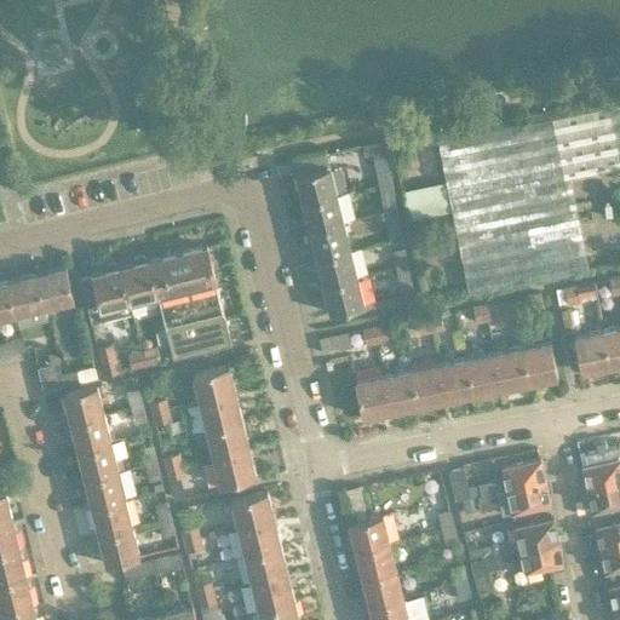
[(619,102),(437,141),(468,293),(589,269),(570,177),(619,167),(619,102)]
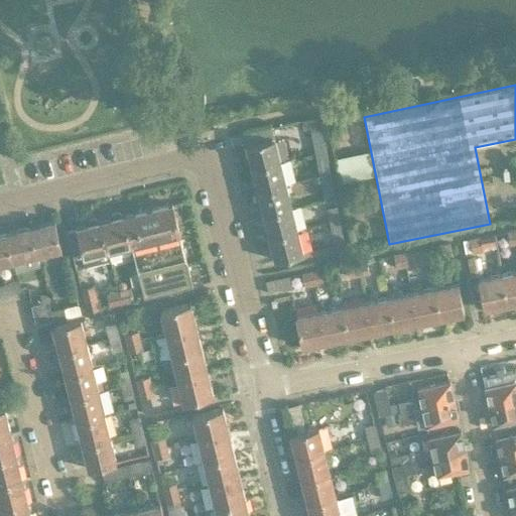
[(316,118),(300,122),(302,129),(318,125),(316,118)]
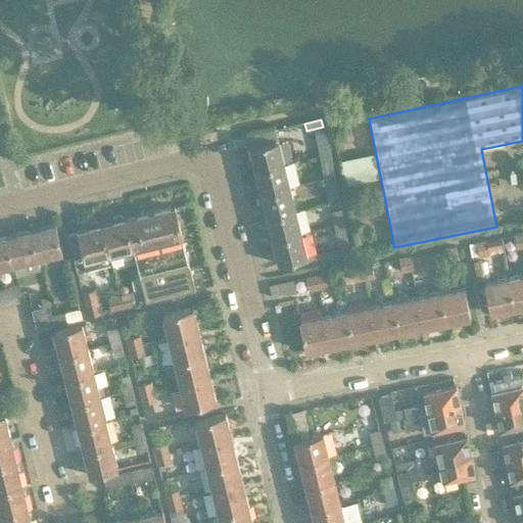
[(276,128),(247,135),(249,146),(250,146),(278,139),(276,128)]
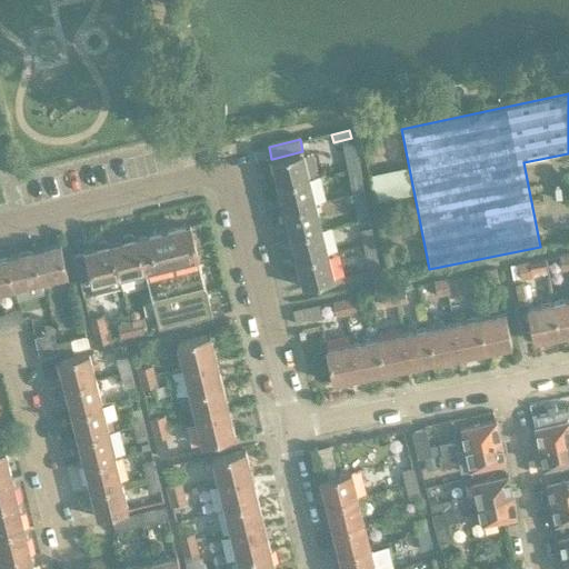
[(342,142),(346,157),(357,155),(353,140),(342,142)]
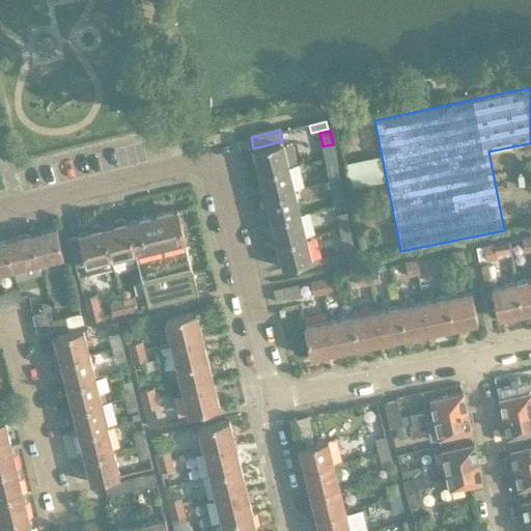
[(254,148),(259,173),(288,166),(282,141),(254,148)]
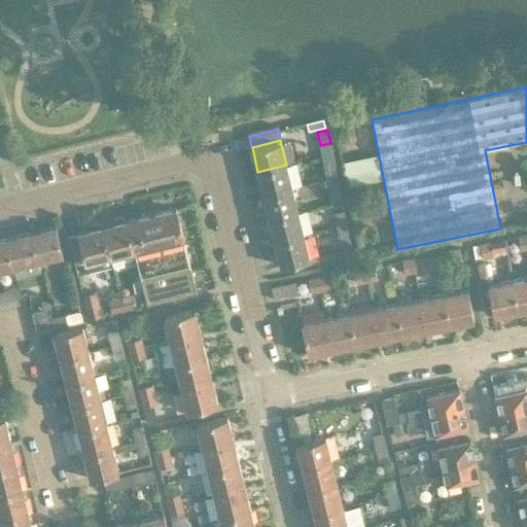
[(324,166),(327,179),(337,177),(335,164),(324,166)]
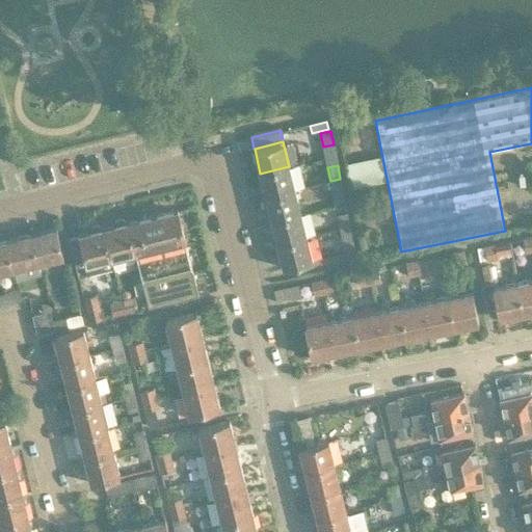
[(266,196),(295,190),(289,166),(260,174),(266,196)]
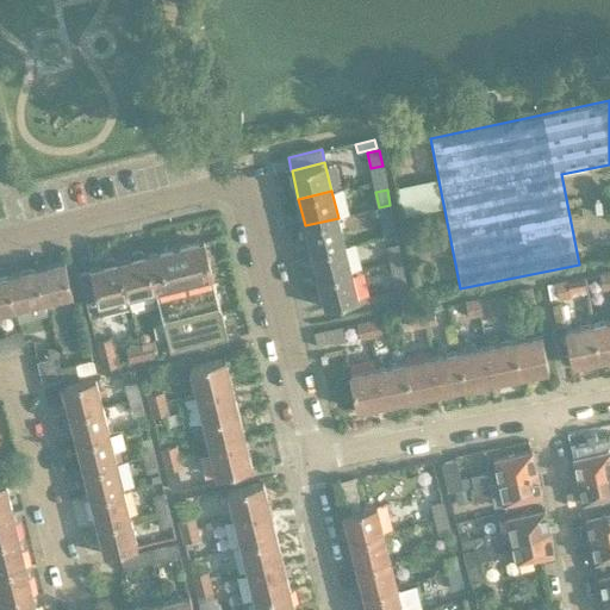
[(393,222),(390,205),(379,207),(381,224),(393,222)]
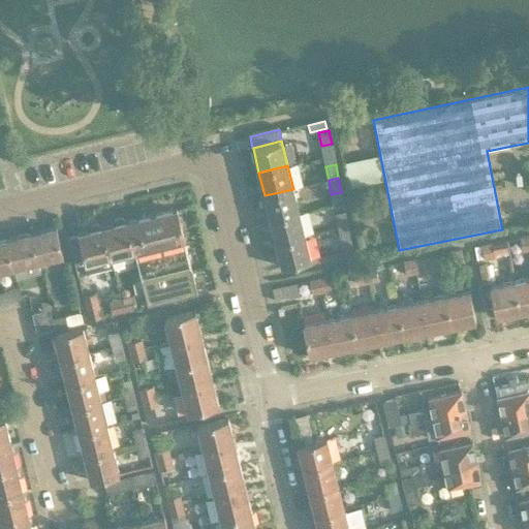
[(271,219),(299,212),(293,189),(265,195),(271,219)]
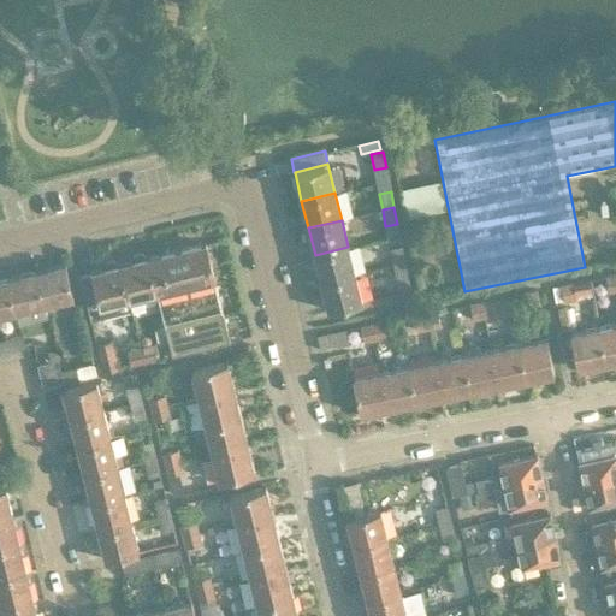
[(206,243),(148,258),(157,291),(157,292),(172,355),(230,341),(206,243)]
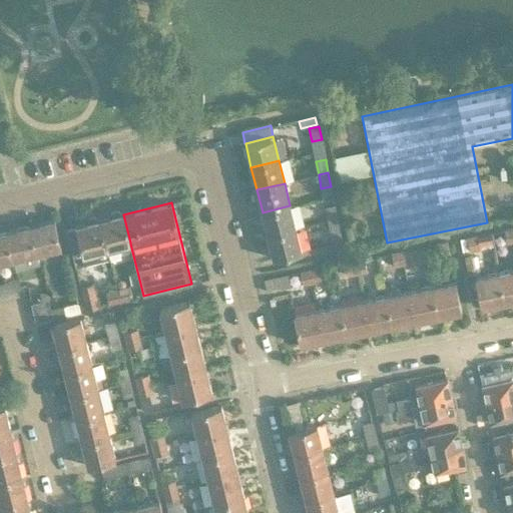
[(268,234),(296,228),(290,205),(263,212),(268,234)]
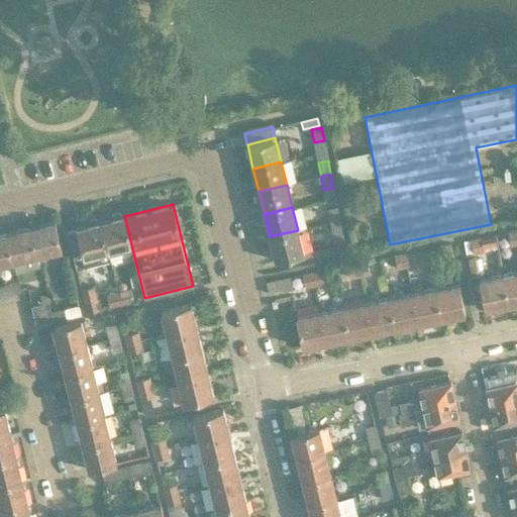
[(327,209),(330,222),(340,220),(337,207),(327,209)]
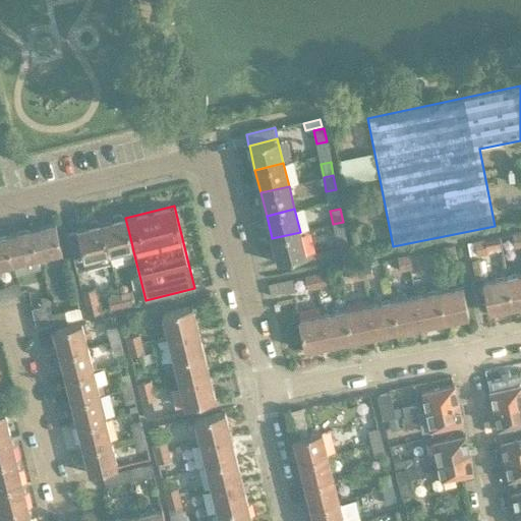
[(102,223),(112,263),(112,265),(122,262),(119,250),(132,247),(132,246),(125,218),(124,218),(120,214),(113,216),(112,221),(102,223)]
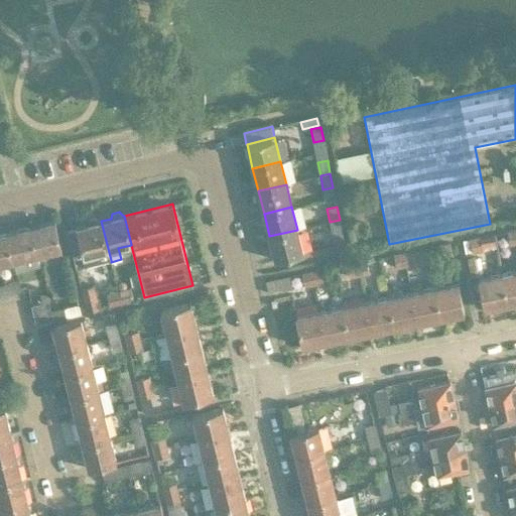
[(77,268),(111,260),(101,221),(99,222),(95,218),(89,220),(87,225),(77,227),(78,229),(68,231),(77,268)]
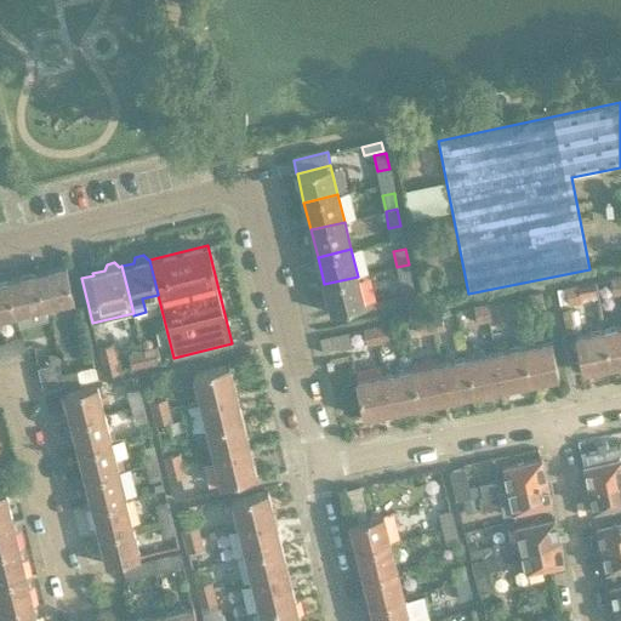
[(409,265),(397,267),(402,291),(414,289),(409,265)]
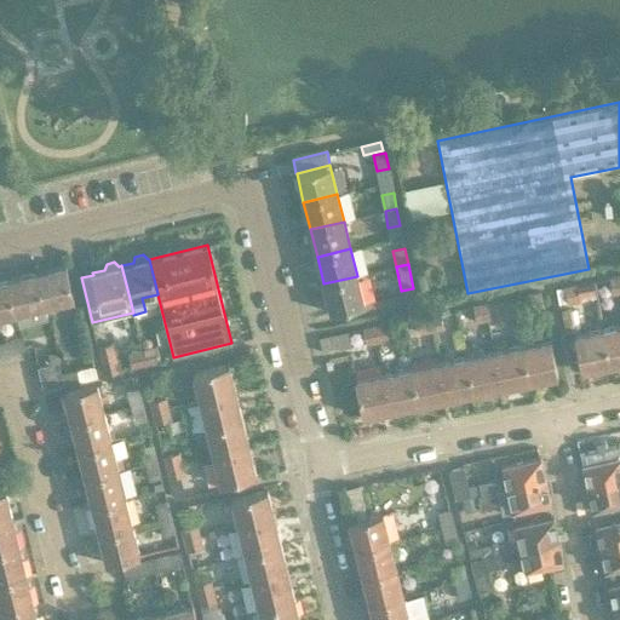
[(36,271),(45,305),(74,298),(65,265),(36,271)]
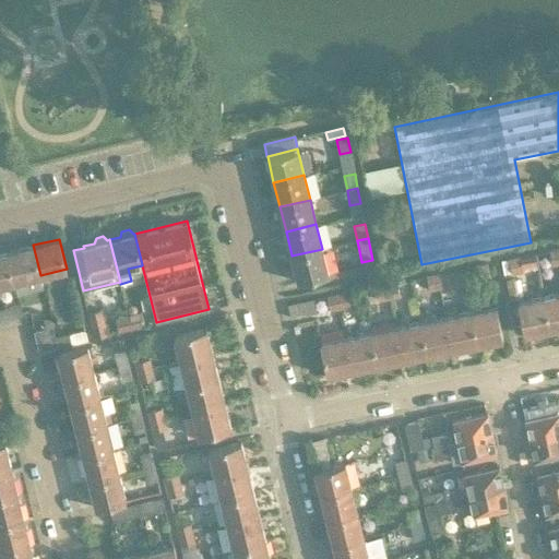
[(8,251),(15,282),(18,293),(43,286),(40,275),(33,245),(8,251)]
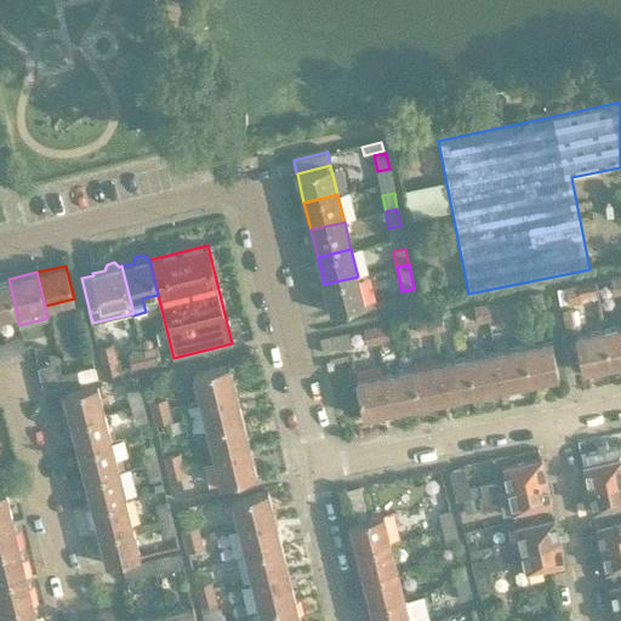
[(620,292),(620,275),(610,278),(614,295),(620,292)]
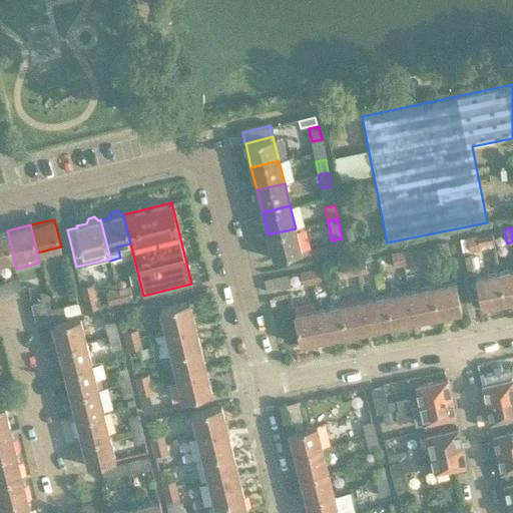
[(296,228),(268,234),(274,259),(302,251),(296,228)]
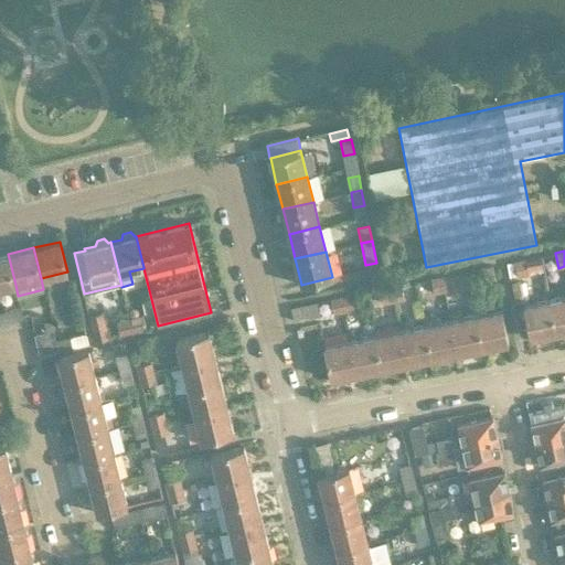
[(8,254),(0,255),(0,288),(16,285),(8,254)]
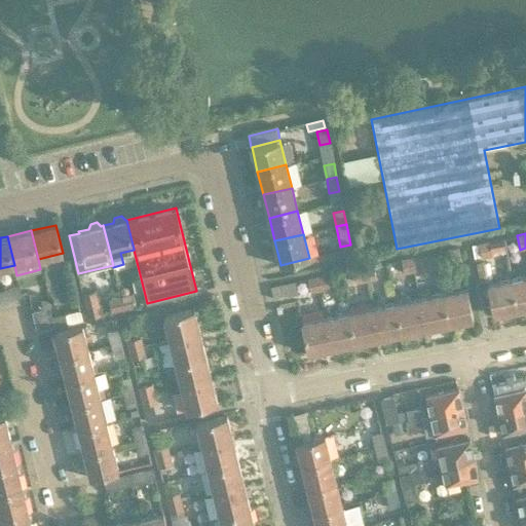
[(481,257),(491,255),(488,241),(479,243),(481,257)]
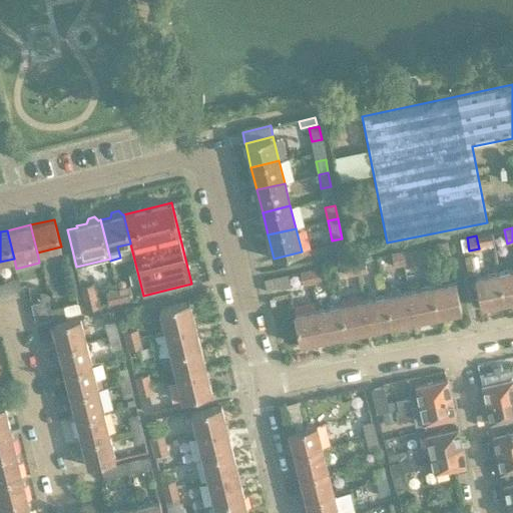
[(440,257),(450,254),(447,241),(438,243),(440,257)]
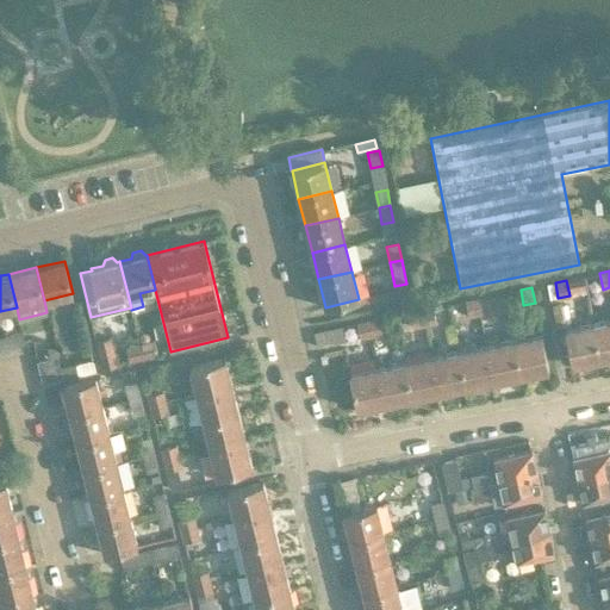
[(477,298),(479,315),(491,312),(487,297),(477,298)]
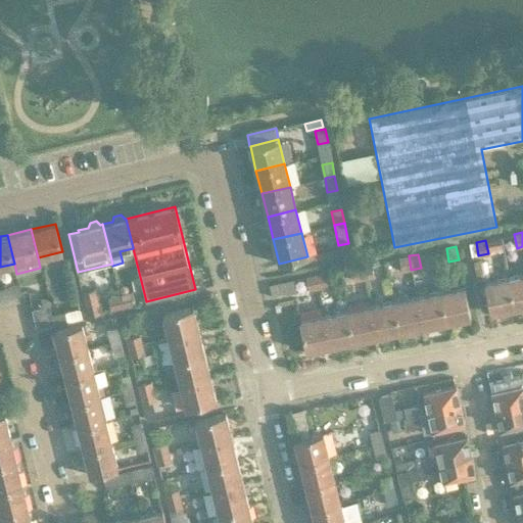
[(401,272),(411,270),(409,255),(398,257),(401,272)]
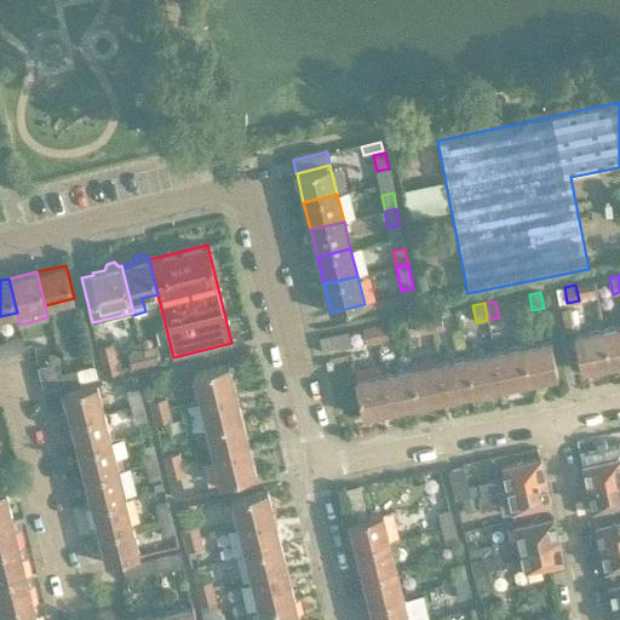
[(569,310),(562,313),(567,336),(574,334),(569,310)]
